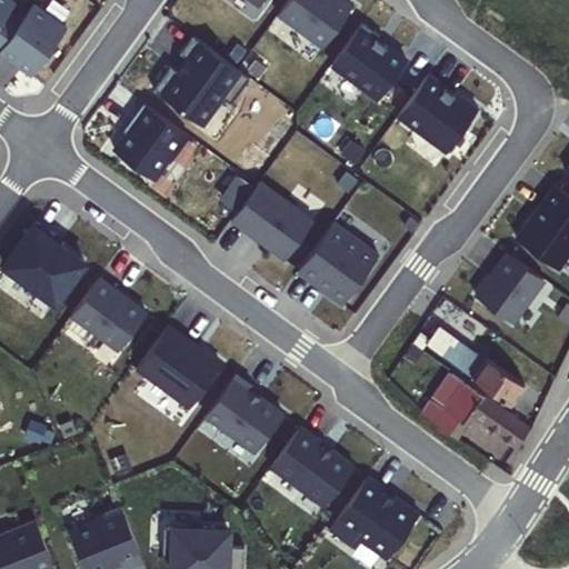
[(0,0),(0,53),(30,76),(67,28),(33,3),(19,23),(7,15),(16,3),(11,0),(0,0)]
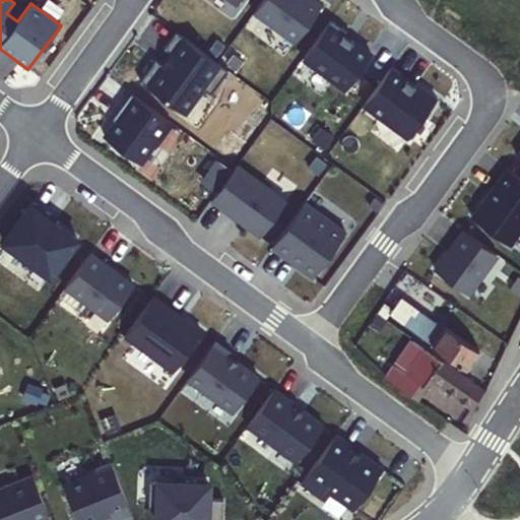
[(323,5),(315,0),(264,0),(255,14),(296,43),(323,5)]
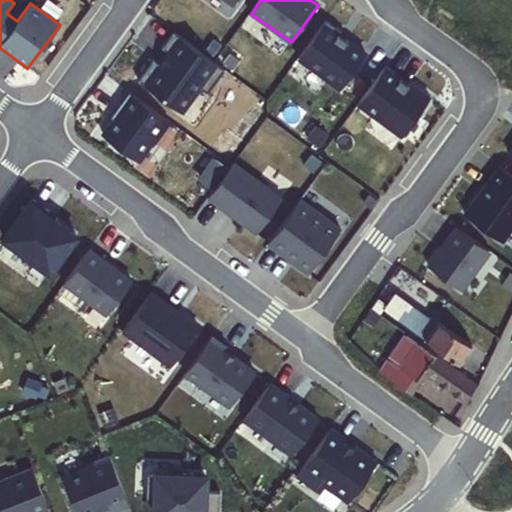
[(323,22),(297,60),(340,90),(366,52),(323,22)]
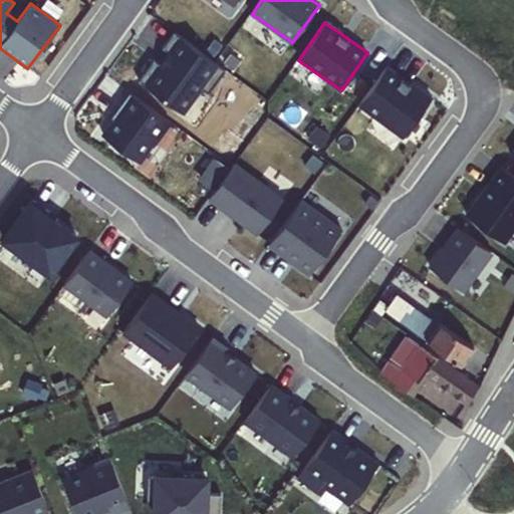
[(208,94),(225,70),(174,32),(162,48),(168,53),(160,64),(154,59),(138,81),(181,113),(200,88),(208,94)]
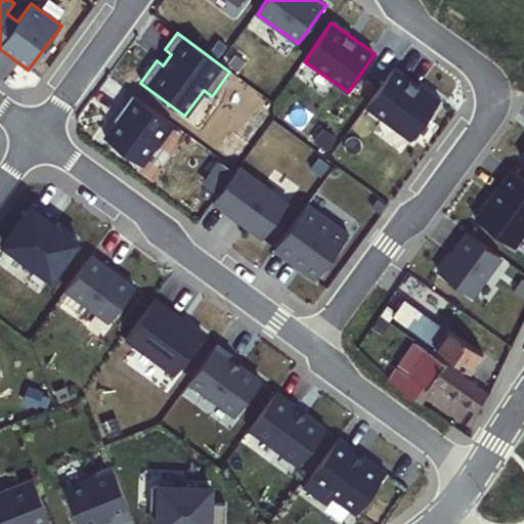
[(390,67),(362,107),(412,141),(440,100),(390,67)]
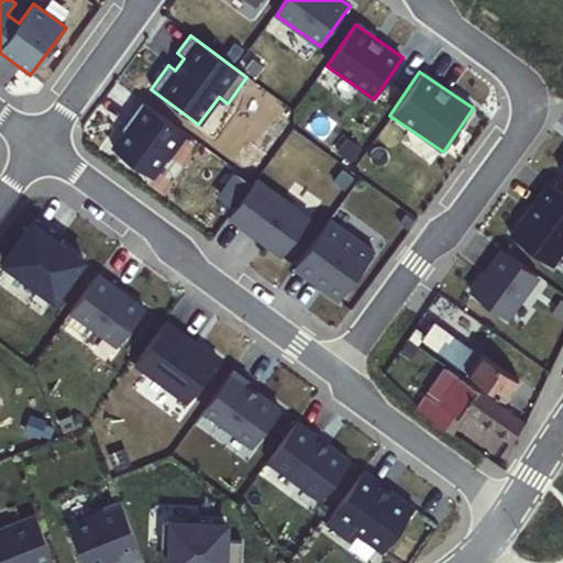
[(186,134),(141,102),(130,118),(133,120),(125,132),(112,150),(153,179),(186,134)]
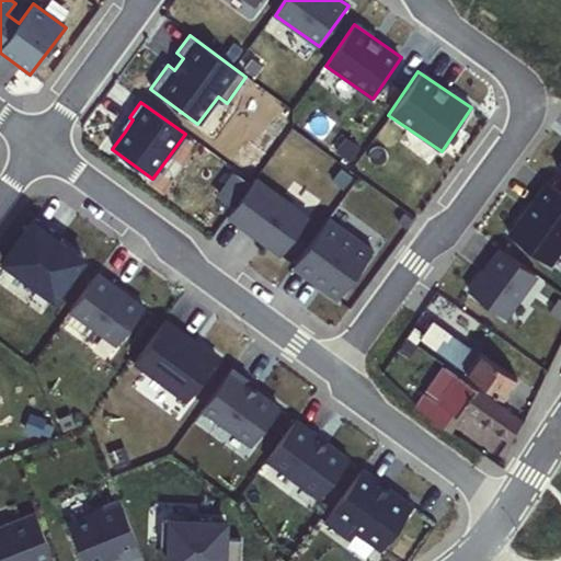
[(121,128),(125,132),(133,119),(129,117),(121,128)]
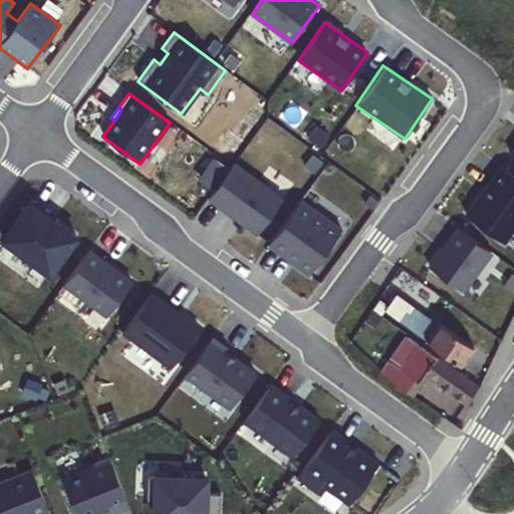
[(233,164),(207,199),(256,235),(282,199),(233,164)]
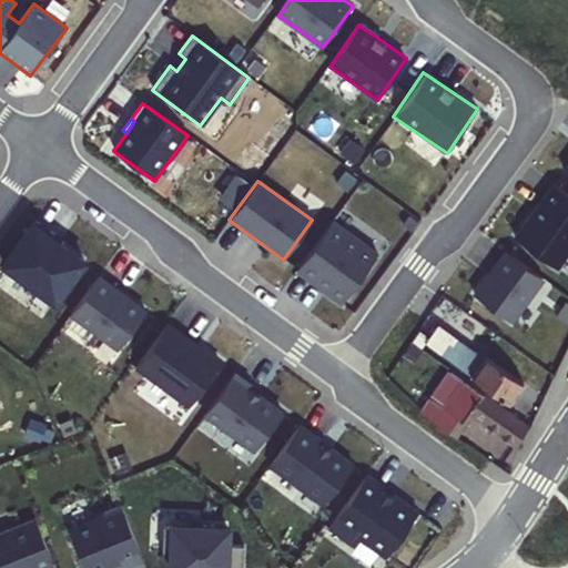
[(567,192),(559,186),(521,241),(558,267),(567,253),(567,192)]
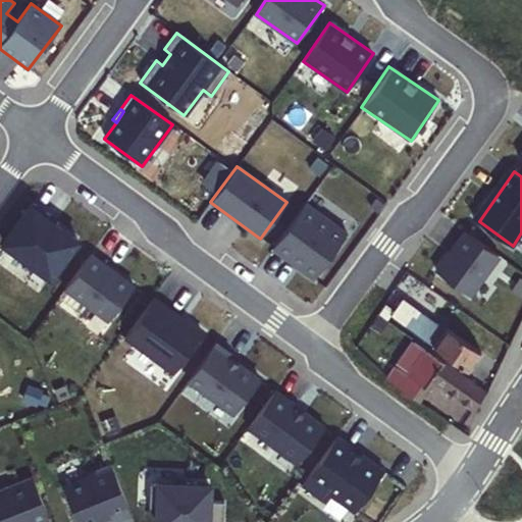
[(305,203),(271,249),(313,278),(346,233),(305,203)]
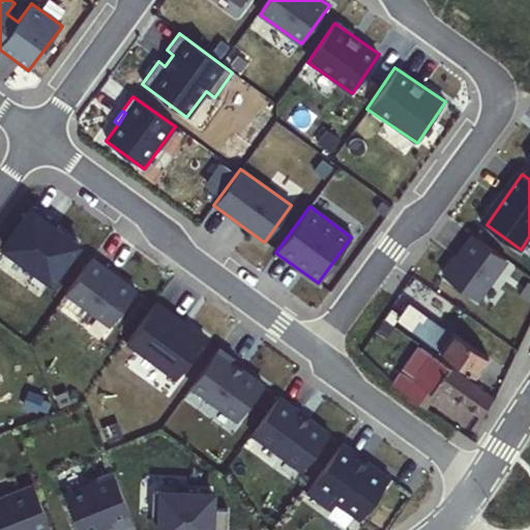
[(31,212),(4,249),(54,286),(81,249),(31,212)]
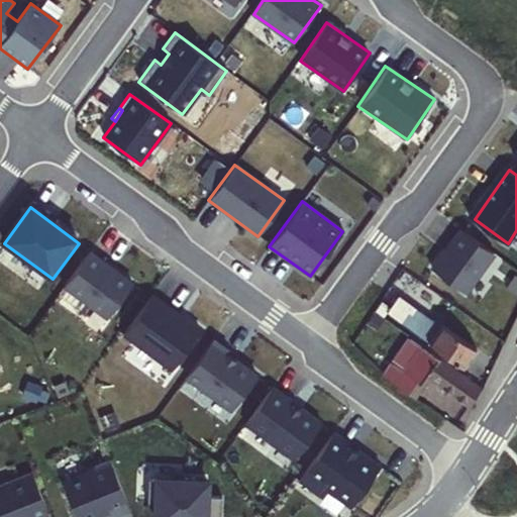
[(458,229),(430,270),(468,295),(495,254),(458,229)]
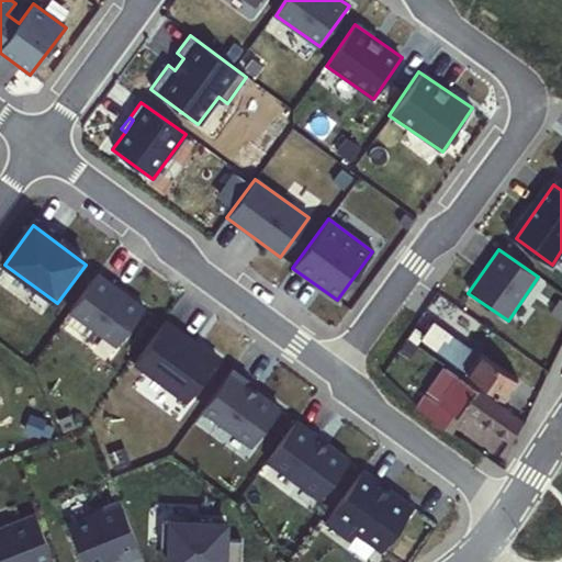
[(97,273),(68,312),(122,351),(150,313),(97,273)]
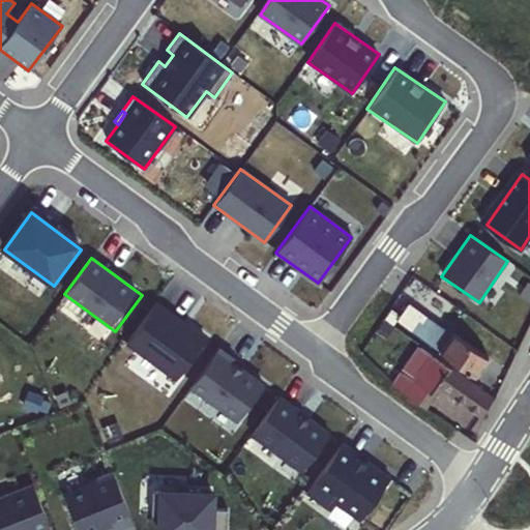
[(406,303),(396,296),(384,314),(474,376),(488,357),(453,332),(451,334),(437,323),(449,307),(419,286),(406,303)]
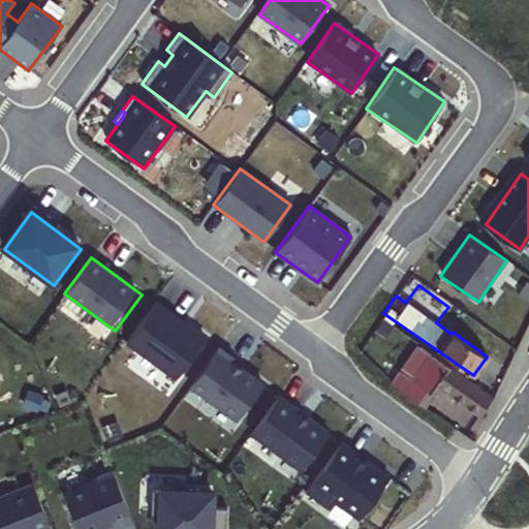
[(153,305),(127,341),(177,378),(204,342),(153,305)]
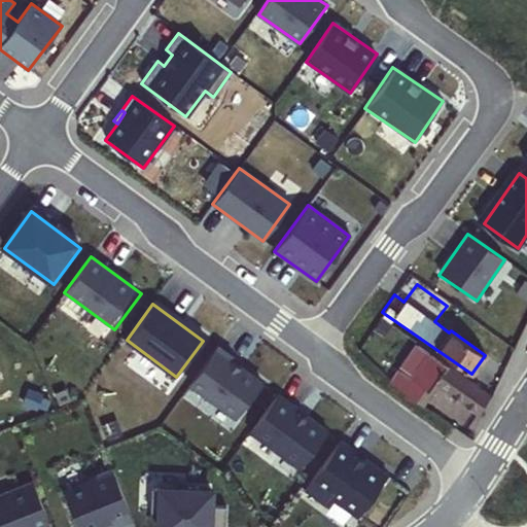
[(429,353),(415,344),(396,370),(400,372),(389,386),(417,406),(420,408),(429,395),(426,393),(433,384),(475,415),(489,397),(429,353)]
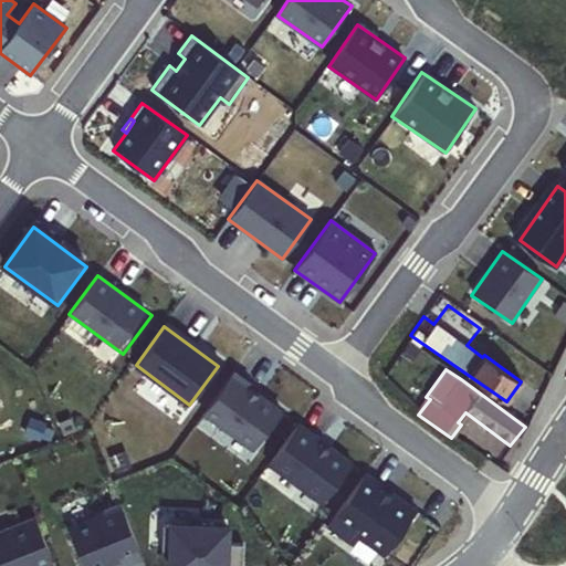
[(232,371),(203,411),(255,450),(283,412),(245,385),(248,383),(232,371)]
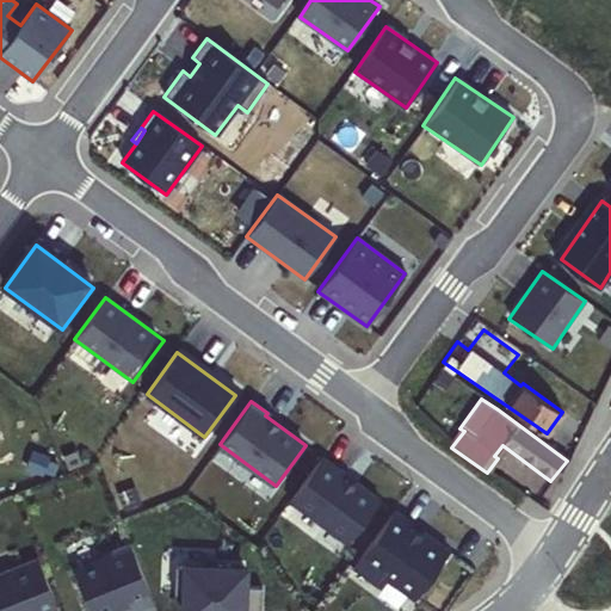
[(321,457),(289,500),(350,544),(382,501),(356,482),(353,485),(343,477),(345,475),(321,457)]
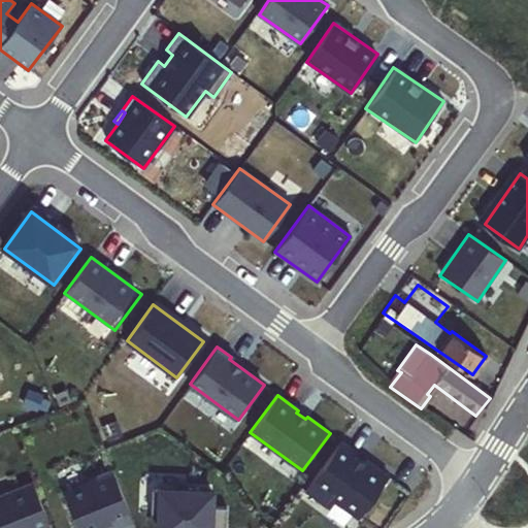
[(355,452),(339,440),(304,490),(324,503),(330,495),(358,516),(388,475),(365,460),(364,462),(353,454),(355,452)]
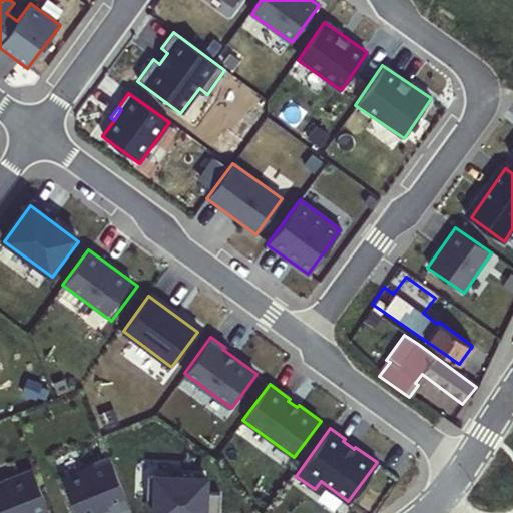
[(127,505),(108,456),(92,462),(93,465),(60,478),(74,512),(90,512),(107,507),(109,512),(127,505)]
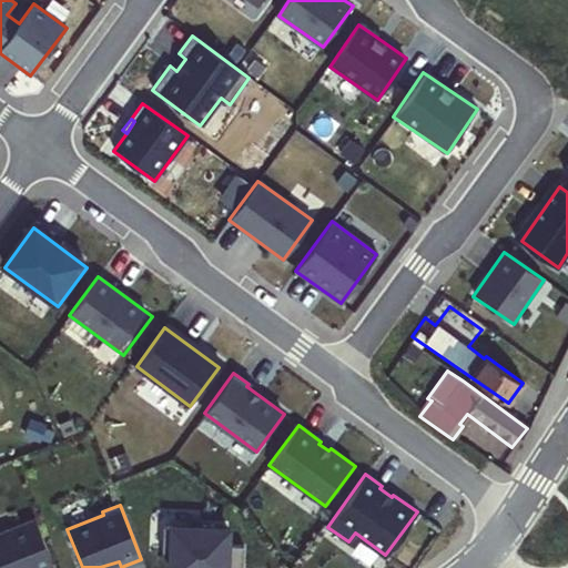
[(34,519),(0,533),(0,567),(40,567),(52,564),(34,519)]
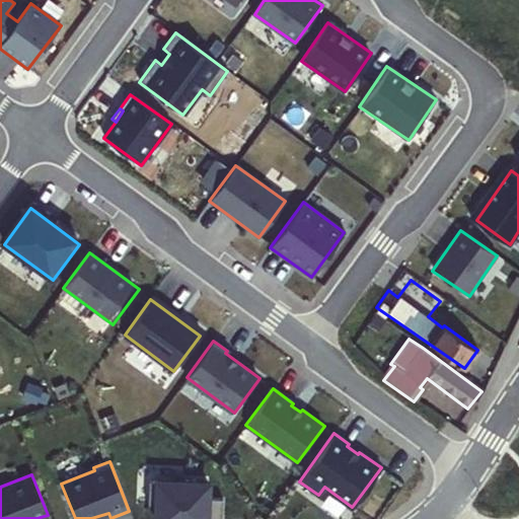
[(208,518),(208,485),(152,486),(152,518),(208,518)]
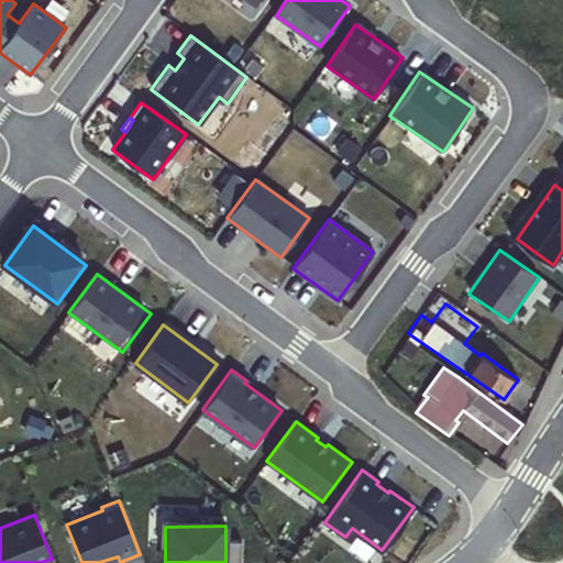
All buildings are outlined.
